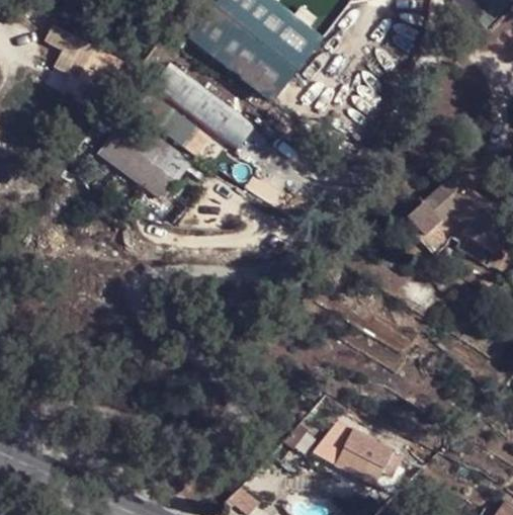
[(188,0),(178,15),(196,28),(187,37),(275,99),(321,37),(270,0),(188,0)]
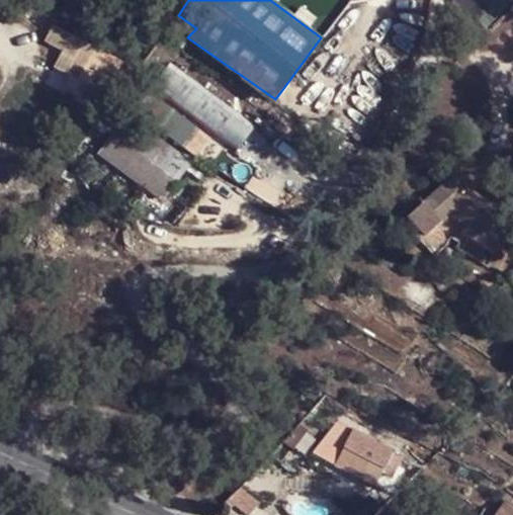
[(178,15),(171,25),(187,37),(196,28),(178,15)]
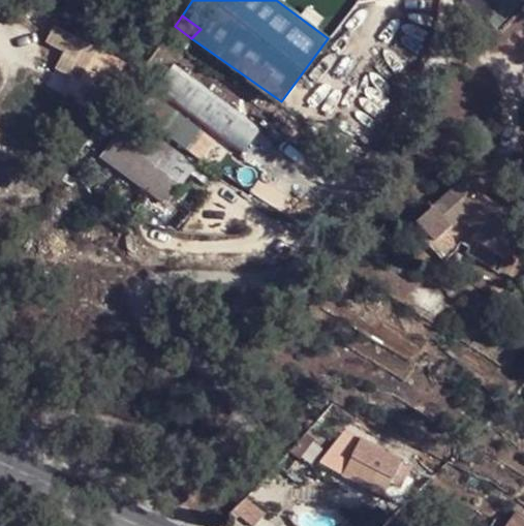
[(105,60),(78,44),(69,60),(81,66),(71,82),(88,91),(105,60)]
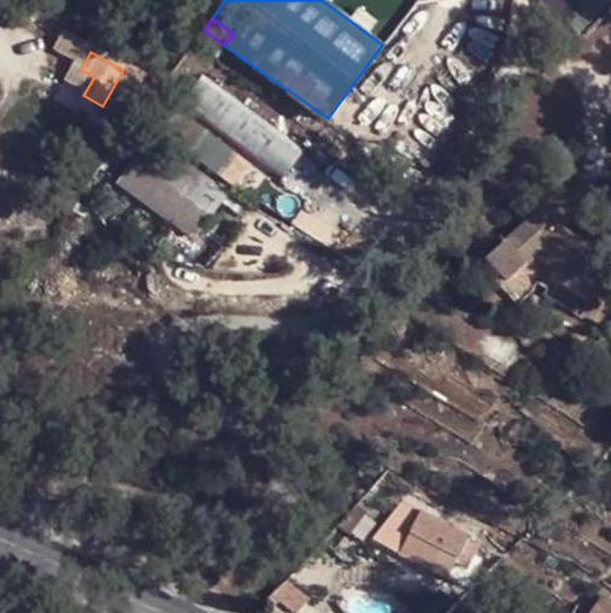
[(199,71),(178,101),(282,177),(303,148),(199,71)]
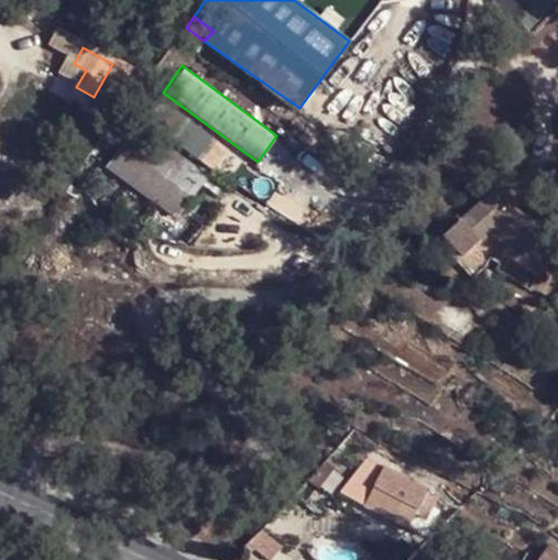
[(187,122),(159,99),(144,121),(173,143),(187,122)]
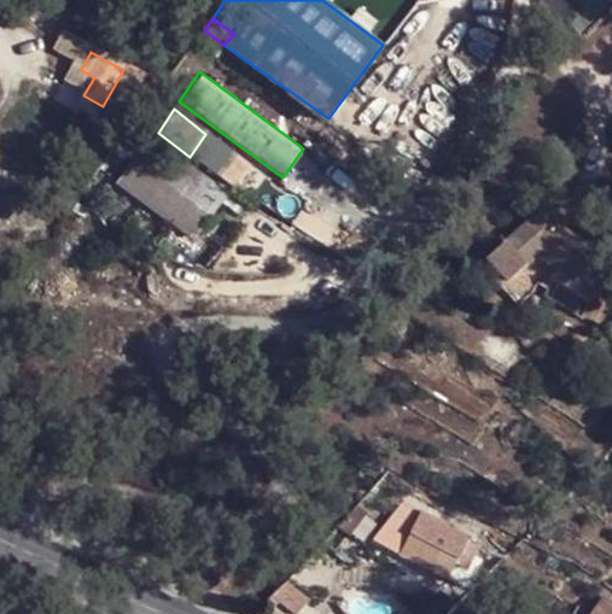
[(227,191),(152,139),(121,185),(196,237),(227,191)]
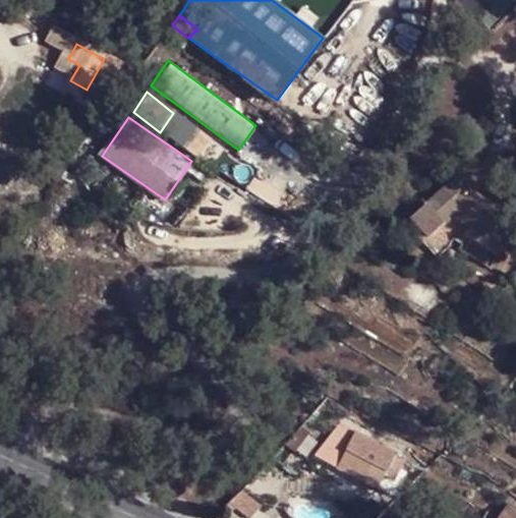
[(434,237),(454,214),(457,210),(473,181),(461,173),(414,211),(434,237)]
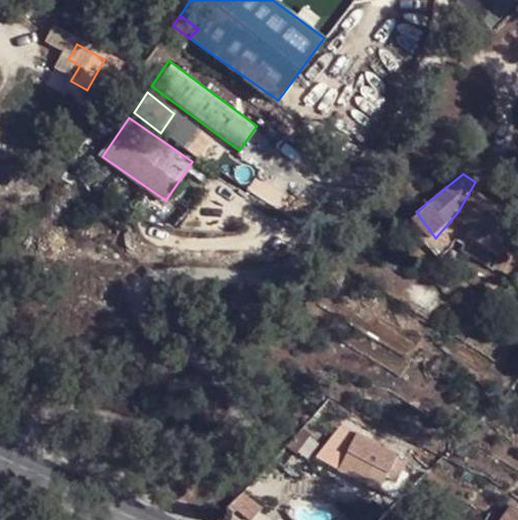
[(459,210),(456,215),(460,210),(479,220),(486,205),(492,193),(475,182),(459,210)]
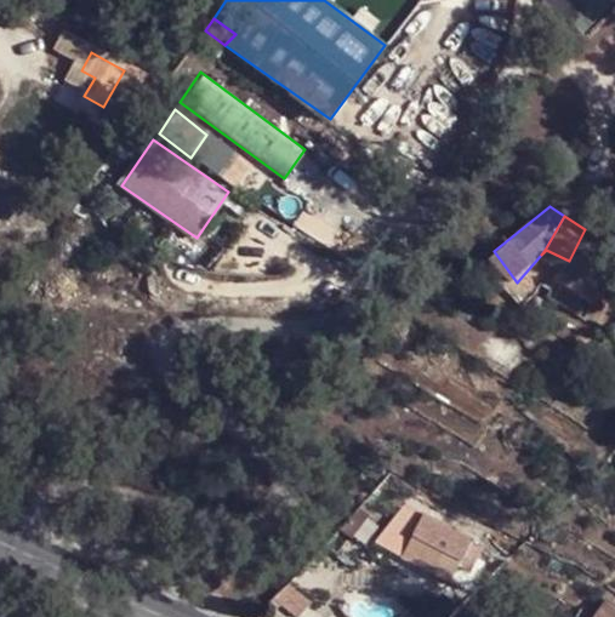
[(614,245),(585,229),(578,244),(614,263),(614,245)]
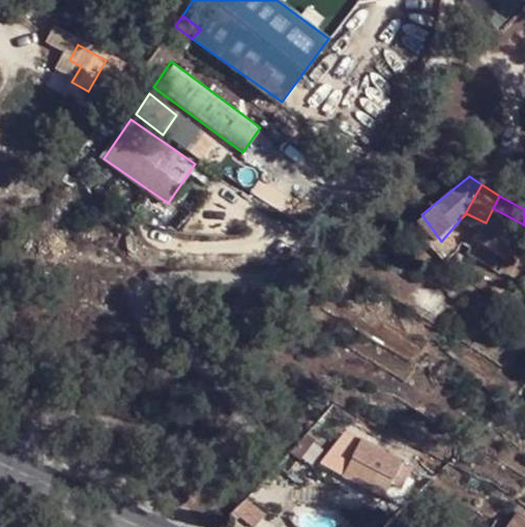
[(493,208),(486,223),(477,238),(511,259),(524,233),(524,225),(493,208)]
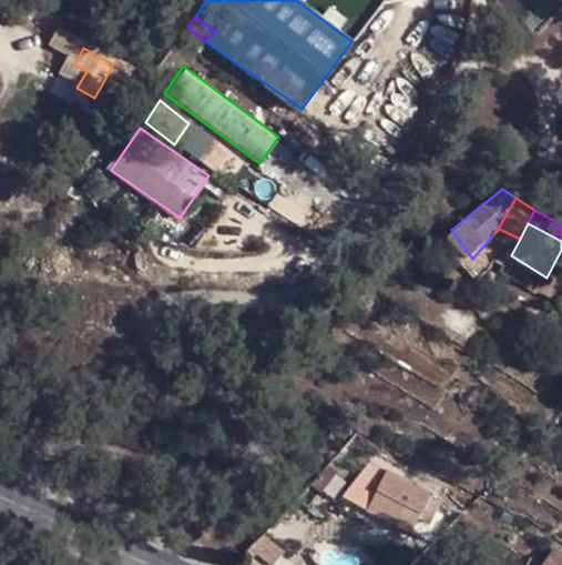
[(430,495),(370,464),(353,500),(412,531),(430,495)]
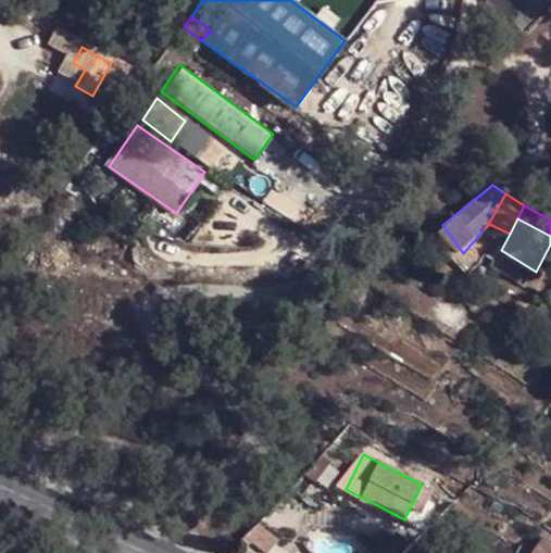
[(550,530),(548,528),(531,552),(533,552),(550,552),(550,530)]
